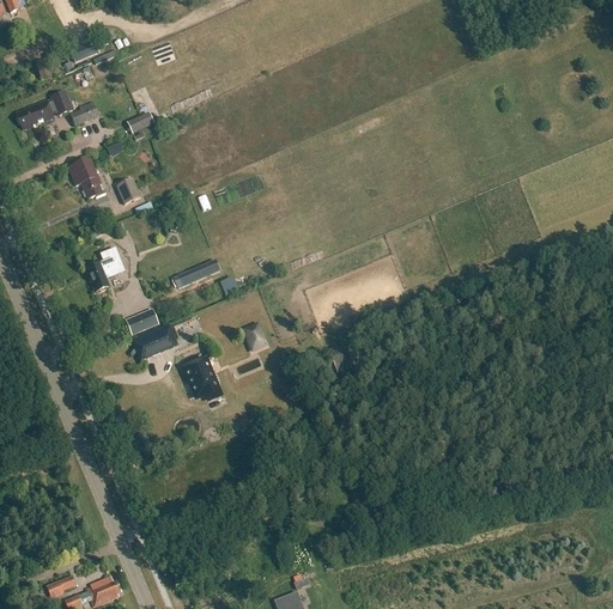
[(6,0),(10,11),(37,0),(6,0)]
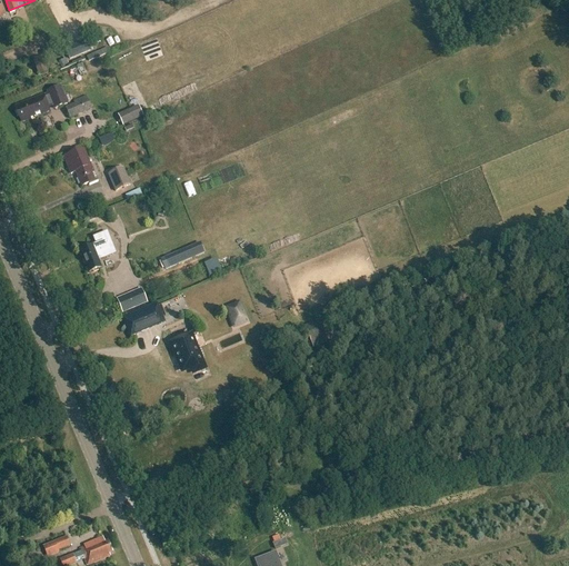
[(72,55),(92,46),(86,31),(66,41),(72,55)]
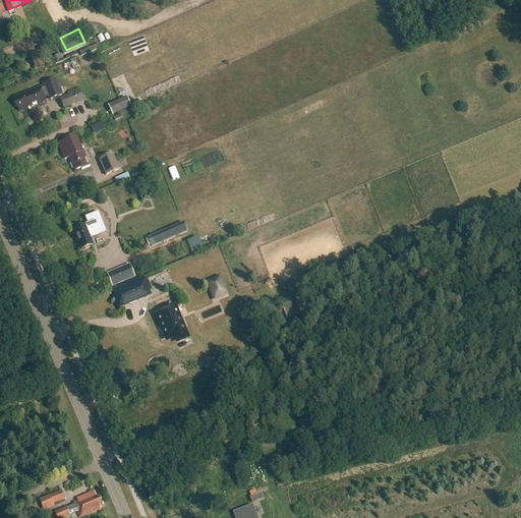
[(31,52),(35,66),(43,63),(38,49),(31,52)]
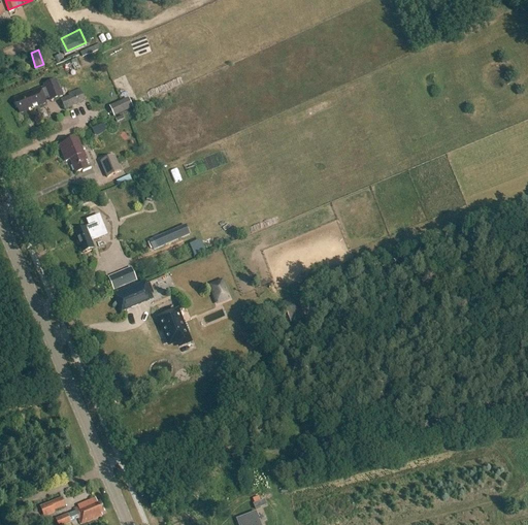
[(13,96),(20,110),(29,107),(28,106),(32,105),(32,106),(45,100),(43,94),(47,92),(51,98),(62,94),(55,77),(43,83),(44,85),(40,87),(40,86),(13,96)]
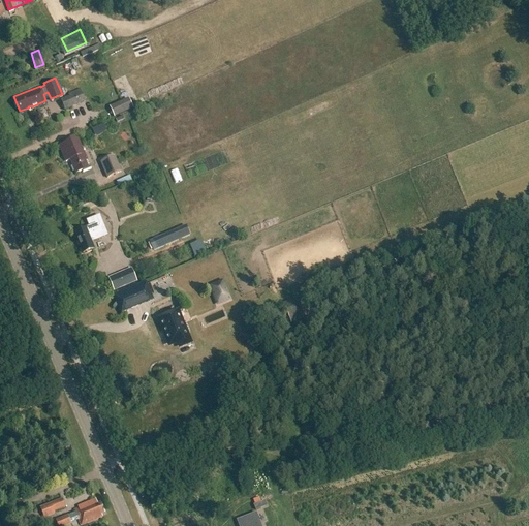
[(60,97),(63,106),(85,98),(80,87),(68,91),(69,94),(60,97)]
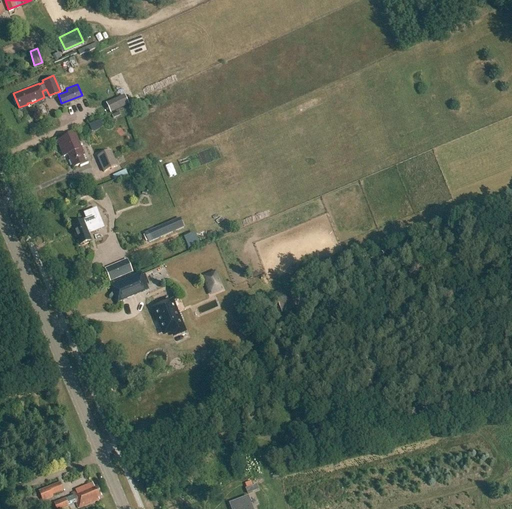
[(107,102),(110,110),(128,102),(125,94),(107,102)]
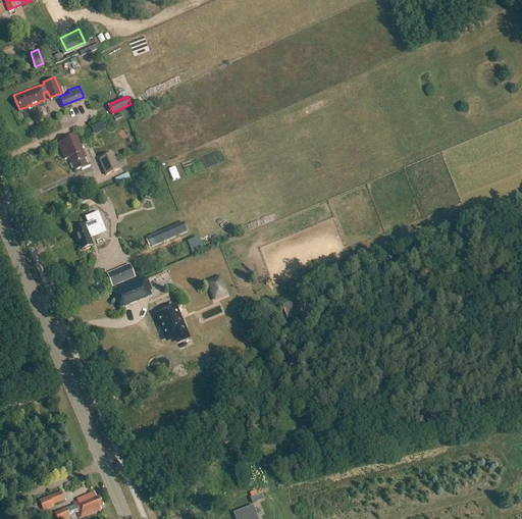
[(68,155),(74,168),(81,166),(82,167),(90,164),(76,134),(58,142),(64,157),(68,155)]
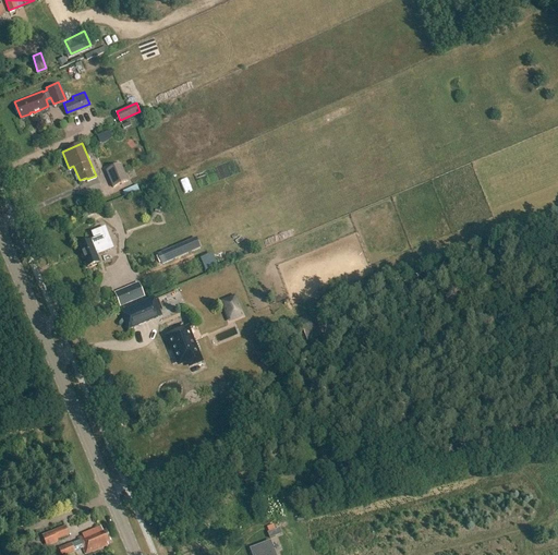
[(106,168),(112,185),(128,179),(120,163),(106,168)]
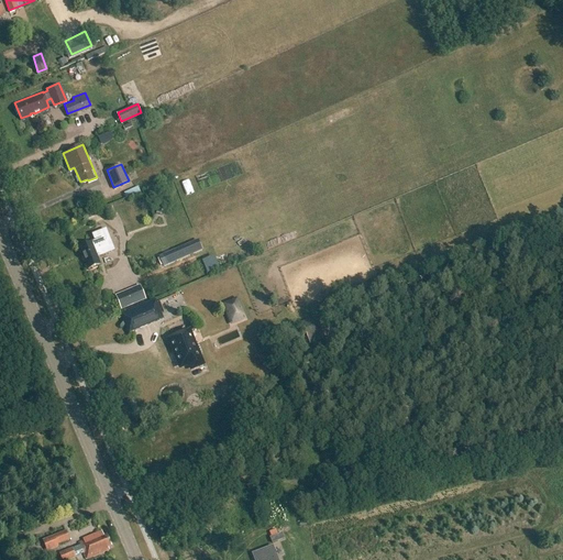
[(113,248),(106,228),(92,232),(95,239),(79,245),(88,267),(99,263),(97,254),(113,248)]
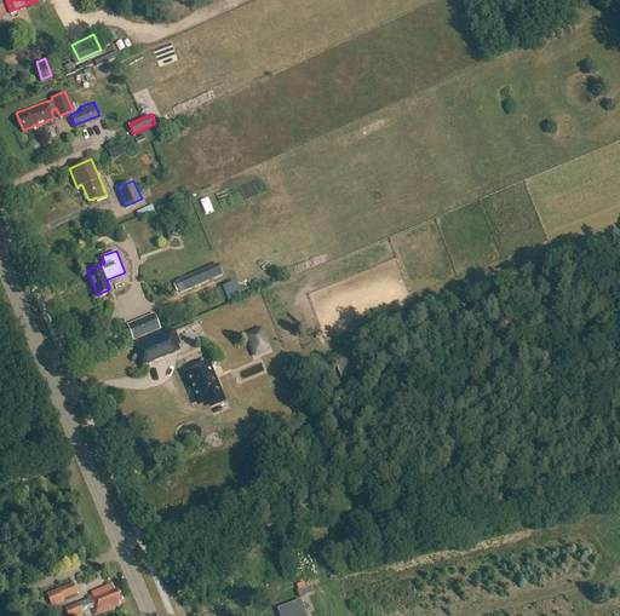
[(188,275),(179,277),(184,288),(223,272),(219,263),(219,262),(188,275)]
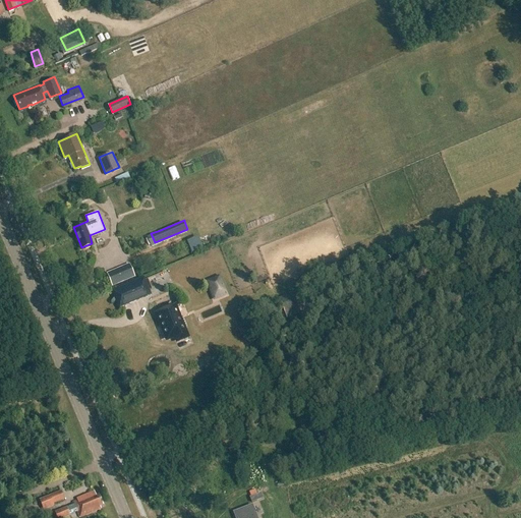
[(222,253),(214,253),(215,262),(223,261),(222,253)]
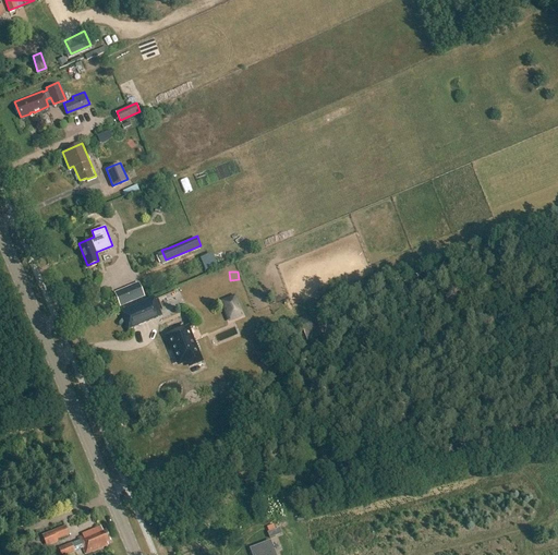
[(114,292),(120,304),(144,293),(138,281),(114,292)]
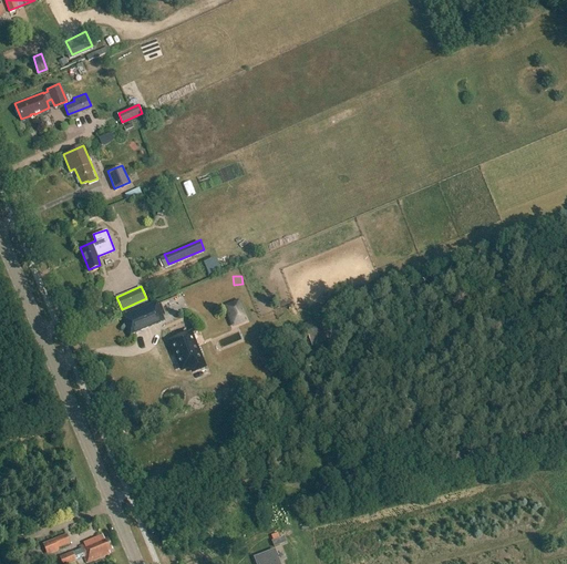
[(238,318),(246,314),(240,304),(232,308),(238,318)]
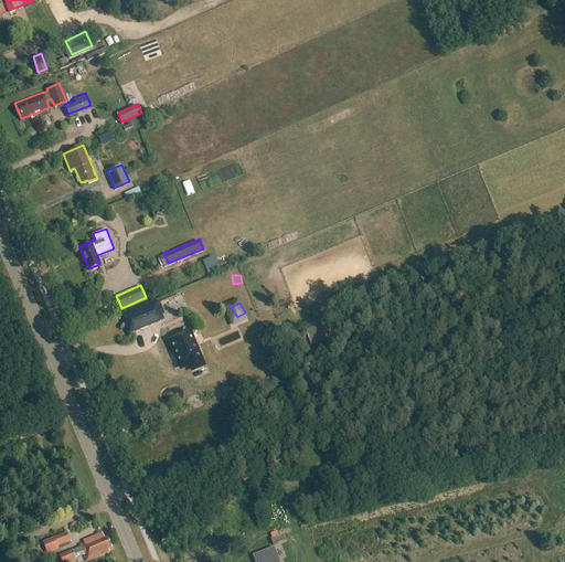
[(124,315),(130,330),(158,318),(151,304),(124,315)]
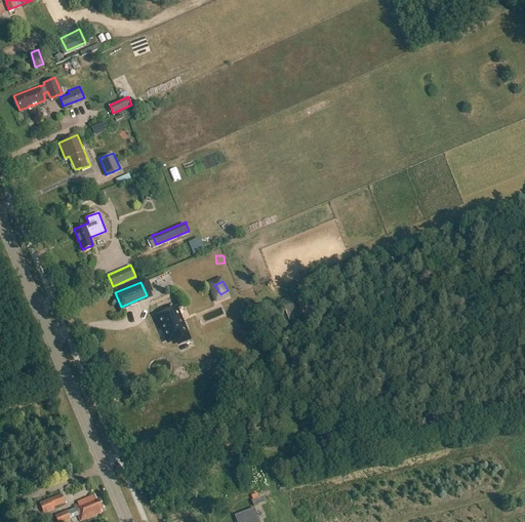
[(299,291),(280,298),(280,300),(285,314),(305,307),(299,292),(299,291)]
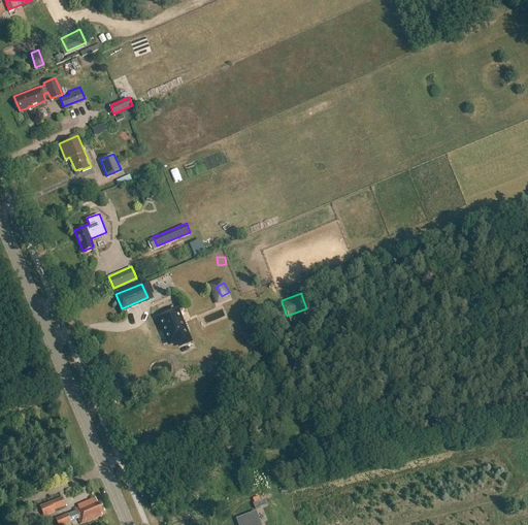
[(226,304),(206,313),(209,320),(228,312),(226,304)]
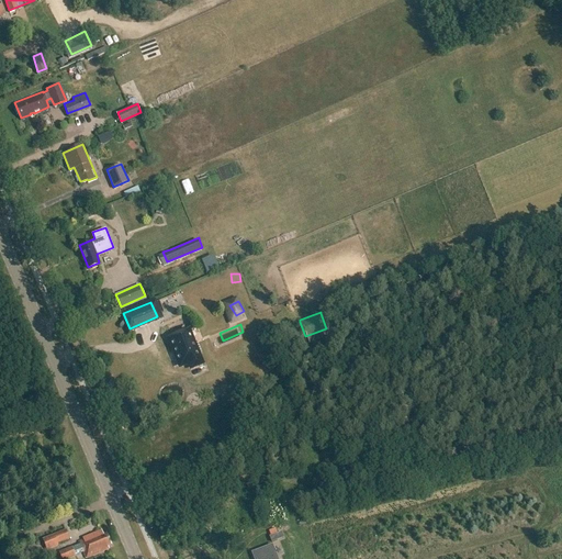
[(190,359),(192,360),(197,358),(198,356),(199,355),(198,353),(201,351),(197,341),(193,342),(188,330),(169,337),(180,364),(190,359)]
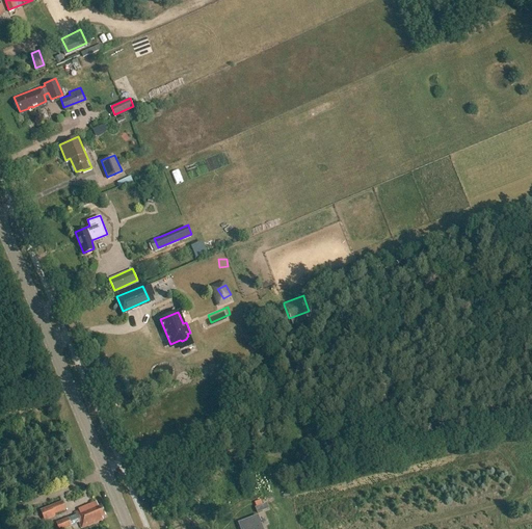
[(62,499),(40,508),(44,518),(55,513),(54,511),(65,507),(62,499)]
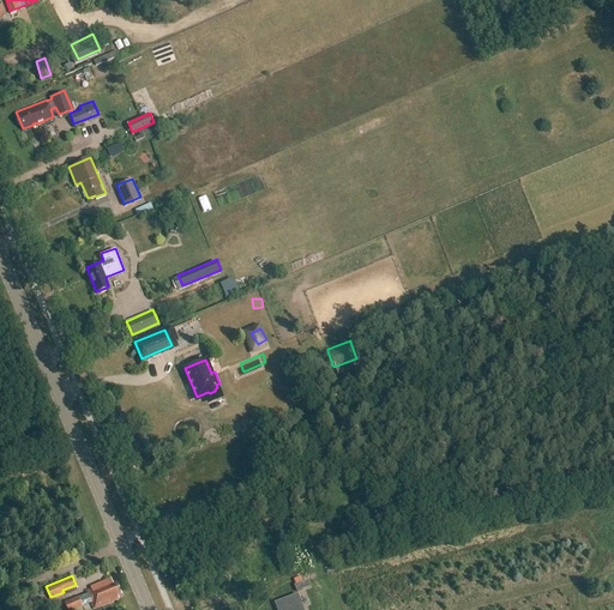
[(65,601),(68,609),(90,601),(94,607),(119,596),(118,592),(120,591),(115,581),(113,583),(110,575),(90,585),(90,586),(85,589),(86,591),(65,601)]
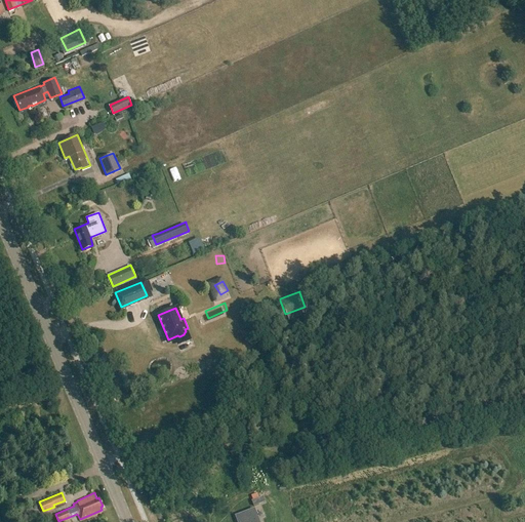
[(253,507),(235,514),(238,521),(258,521),(257,521),(256,519),(257,518),(253,507)]
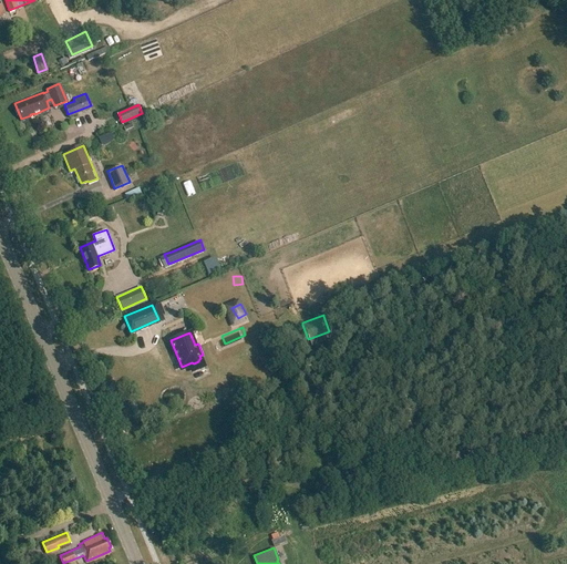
All buildings are outlined.
